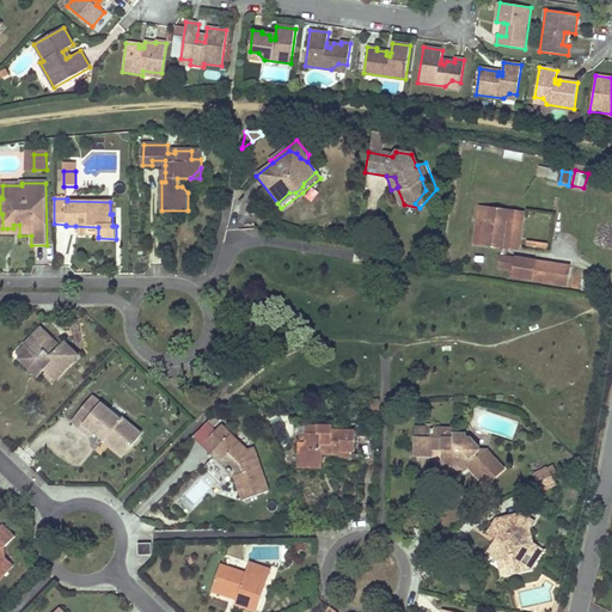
[(508,210),(479,206),(473,243),(502,248),(508,210)]
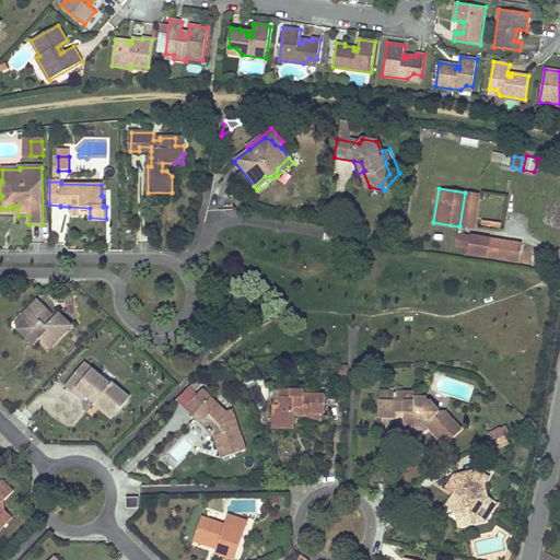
[(465,193),(459,226),(473,229),(478,195),(465,193)]
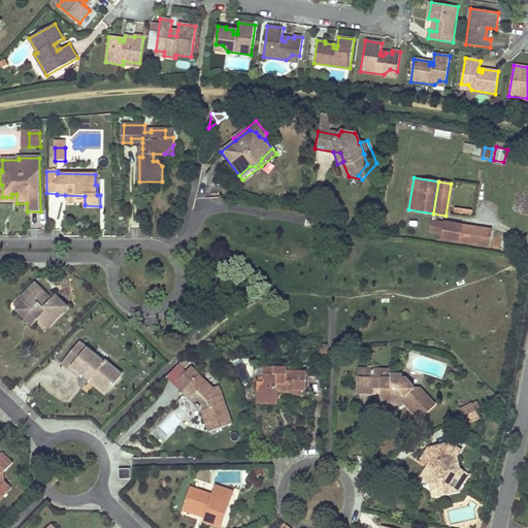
[(0,185),(0,202),(17,203),(17,194),(11,194),(11,197),(6,197),(2,197),(2,185),(0,185)]
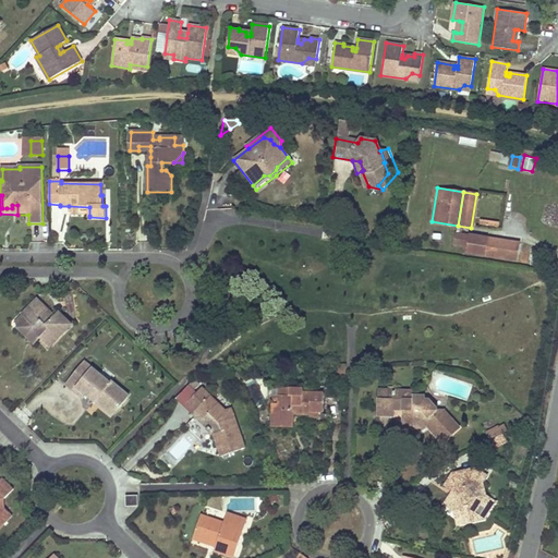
[(89,207),(69,206),(69,216),(89,216),(89,207)]
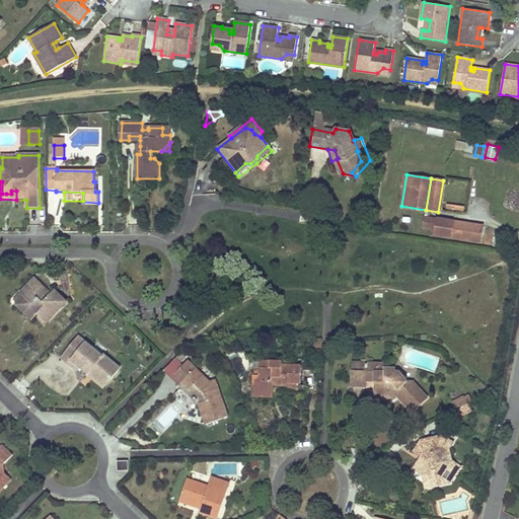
[(452,222),(424,218),(423,227),(434,229),(433,235),(450,238),(452,222)]
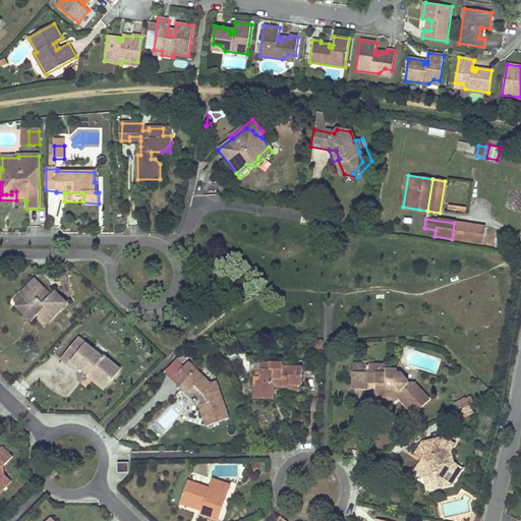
[(454,223),(452,239),(482,243),(484,227),(454,223)]
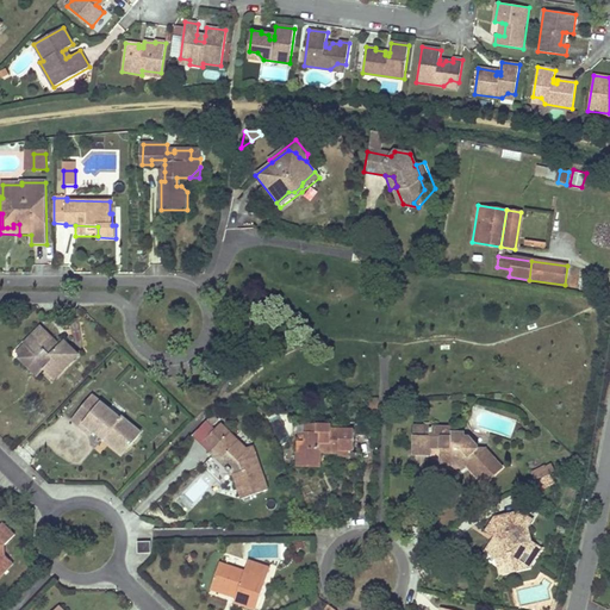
[(25,346),(27,348),(30,350),(19,359),(30,369),(36,362),(45,372),(54,381),(79,356),(64,342),(60,347),(56,350),(51,346),(55,341),(42,328),(25,346)]
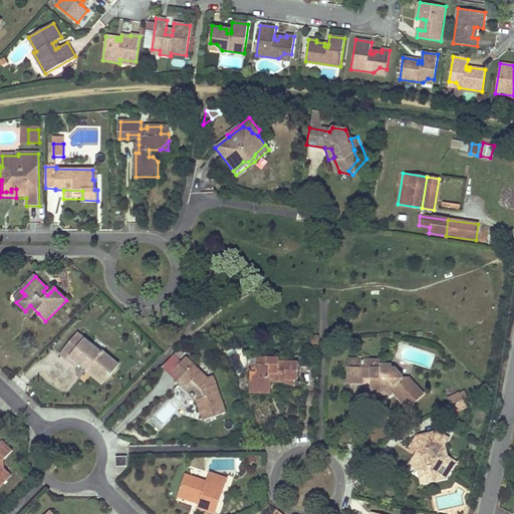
[(30,305),(25,311),(32,318),(38,313),(30,305)]
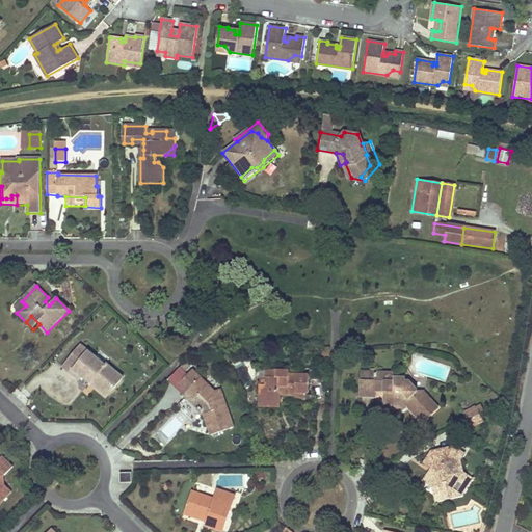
[(104,365),(81,346),(63,368),(71,373),(74,369),(82,376),(90,383),(91,382),(95,379),(111,393),(123,377),(106,363),(104,365)]
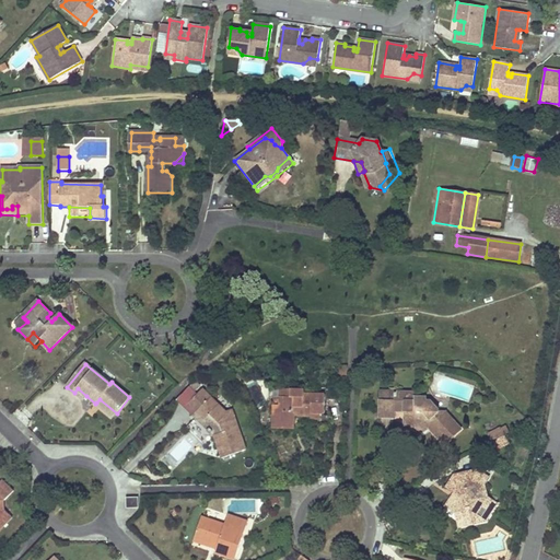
[(347,366),(342,366),(338,368),(337,376),(347,376),(347,366)]
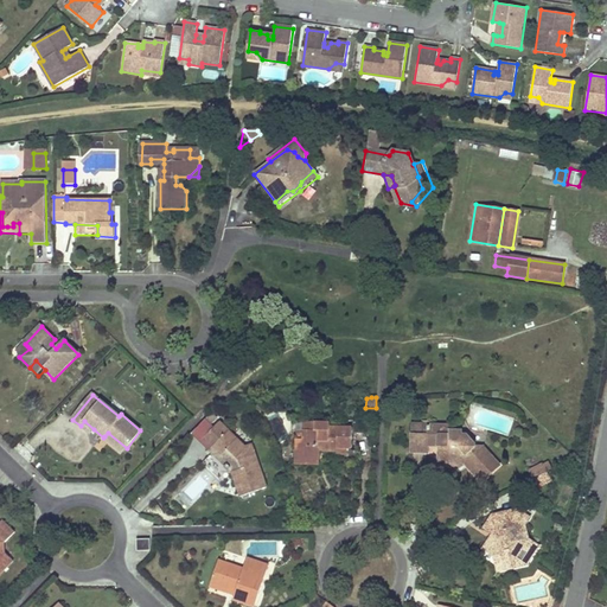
[(204,439),(215,428),(206,420),(192,434),(211,453),(215,449),(204,439)]
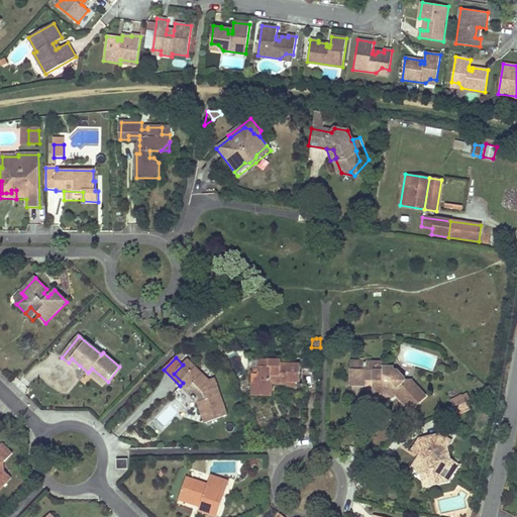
[(80,366),(72,358),(69,363),(77,370),(80,366)]
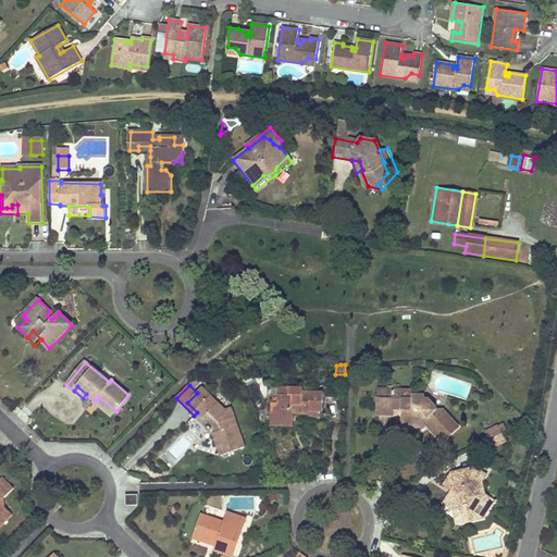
[(201,387),(197,393),(187,403),(197,412),(194,416),(213,433),(221,456),(245,448),(231,408),(224,410),(201,387)]
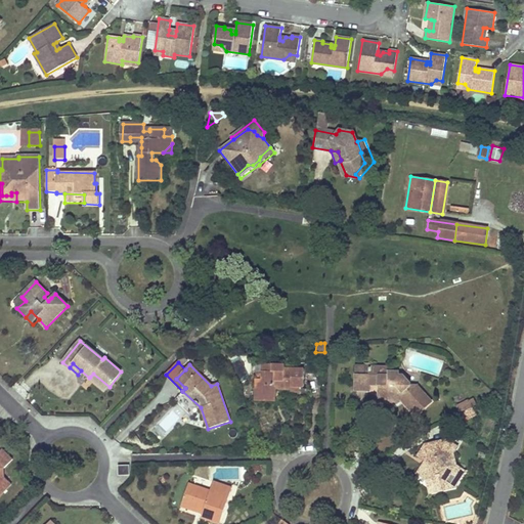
[(256,370),(256,388),(261,388),(261,396),(274,396),(274,389),(274,386),(280,386),(280,389),(291,389),(291,391),(291,392),(300,393),(300,387),(304,388),(305,370),(286,369),(286,365),(272,364),(272,372),(256,370)]
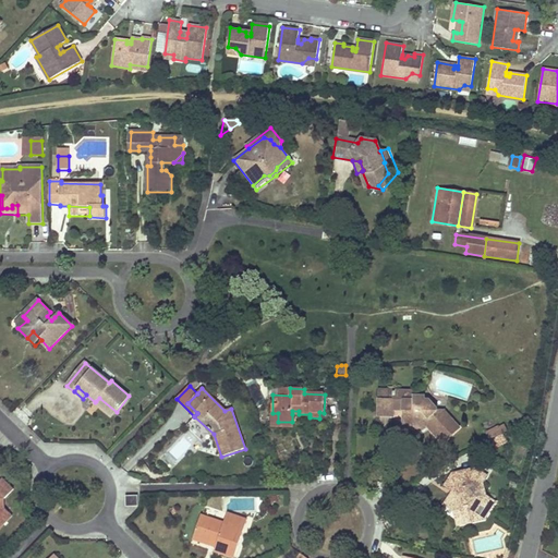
[(393,411),(404,412),(404,397),(410,397),(414,397),(414,392),(393,391),(392,400),(395,400),(393,411)]
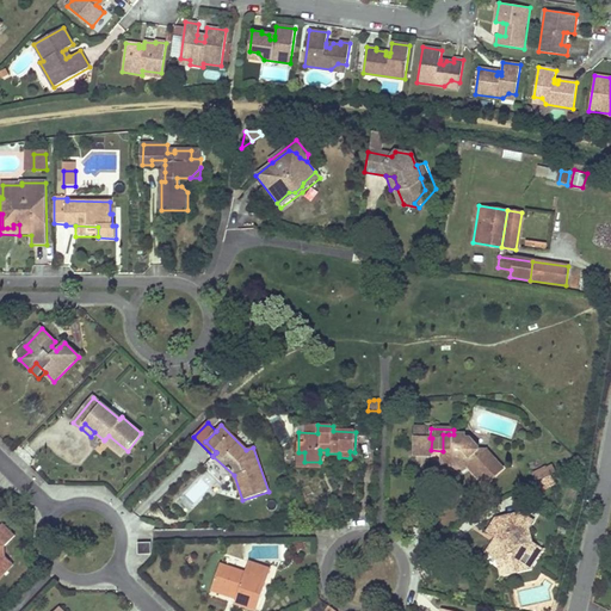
[(454,434),(449,434),(443,434),(443,451),(442,468),(457,468),(457,466),(466,466),(485,487),(504,469),(487,451),(479,450),(479,449),(470,439),(466,439),(466,434),(454,434)]
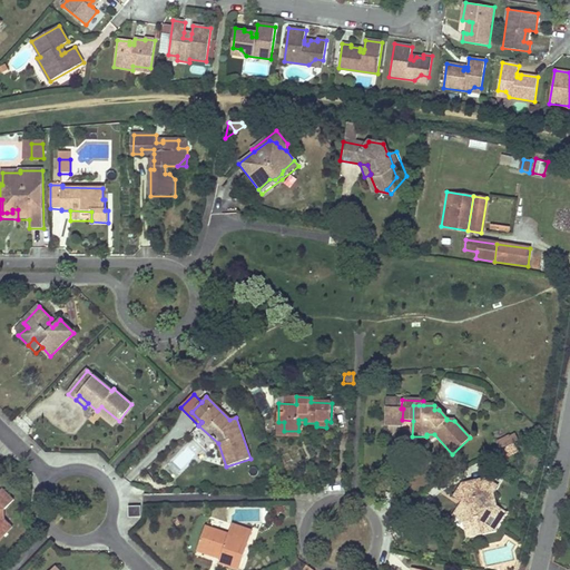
[(98,410),(116,424),(119,421),(101,406),(98,410)]
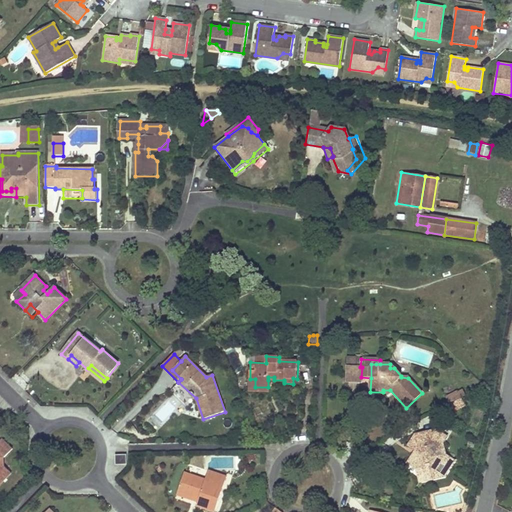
[(361,383),(361,380),(361,377),(362,367),(360,367),(347,367),(346,383),(361,383)]
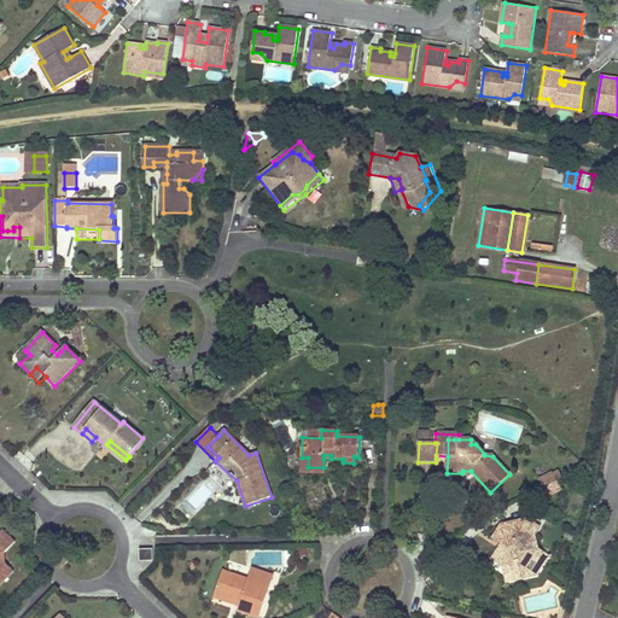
[(308,458),(302,458),(301,473),(324,474),(324,467),(308,467),(308,458)]
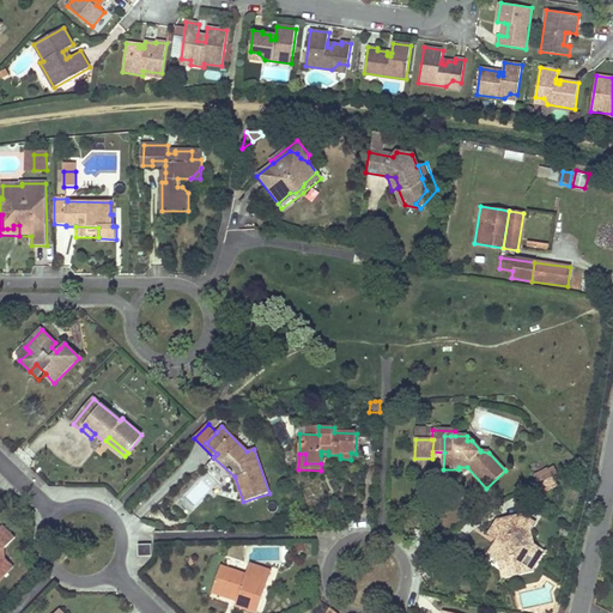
[(176,501),(188,514),(220,485),(210,472),(176,501)]
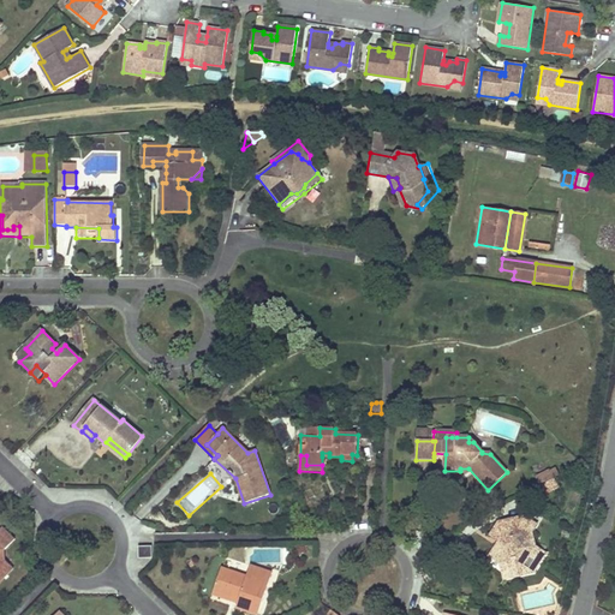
[(541,485),(553,479),(549,473),(537,479),(541,485)]
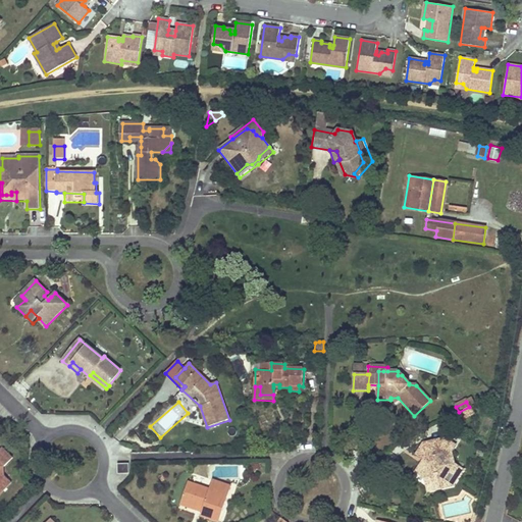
[(472,413),(469,407),(459,412),(459,413),(462,418),(472,413)]
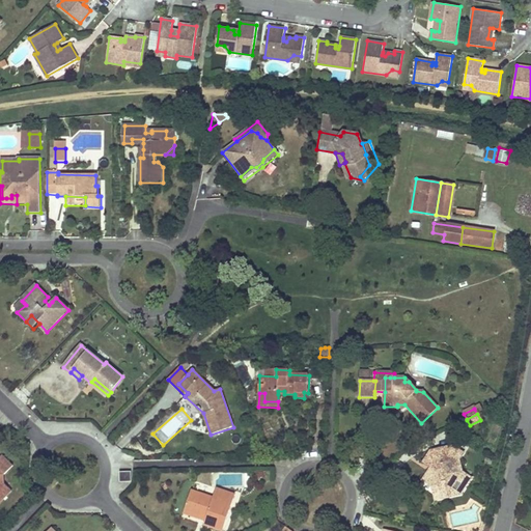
[(447,495),(455,481),(465,486),(471,478),(460,472),(458,460),(463,453),(451,446),(430,451),(423,463),(429,467),(429,468),(432,469),(430,472),(427,470),(421,481),(432,487),(434,495),(436,501),(449,498),(447,495)]
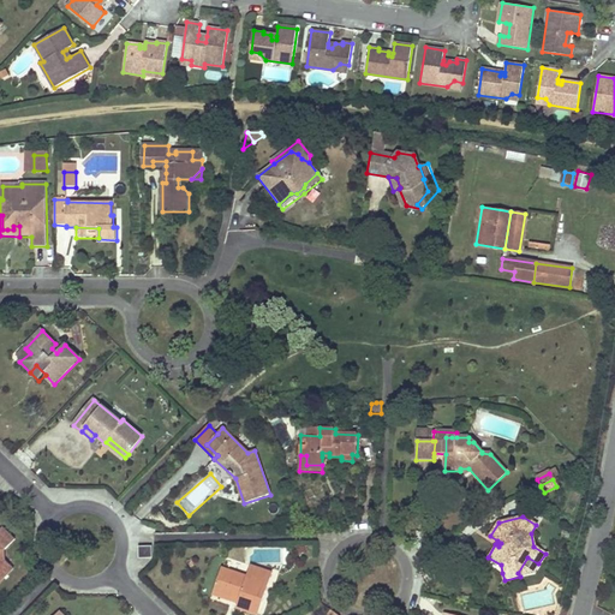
[(0,583),(13,569),(3,560),(3,550),(15,538),(4,527),(0,531),(0,583)]
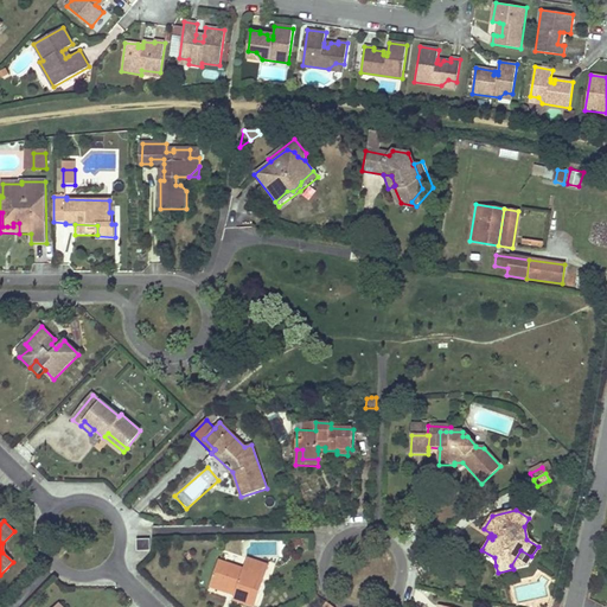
[(138,550),(151,550),(151,540),(138,540),(138,550)]
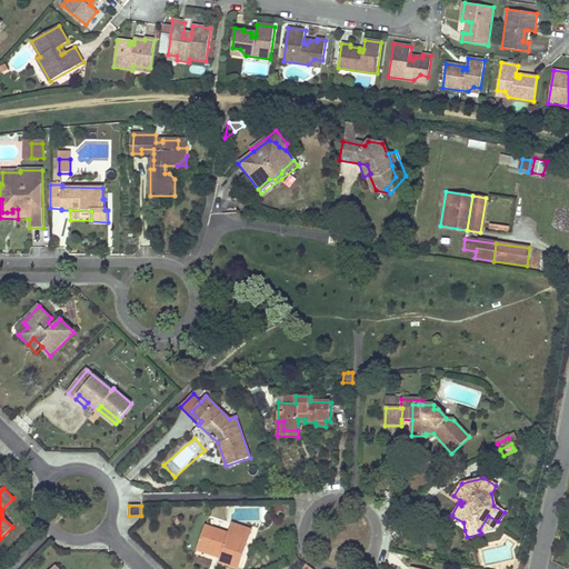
[(481,533),(493,530),(498,521),(488,516),(479,530),(481,533)]
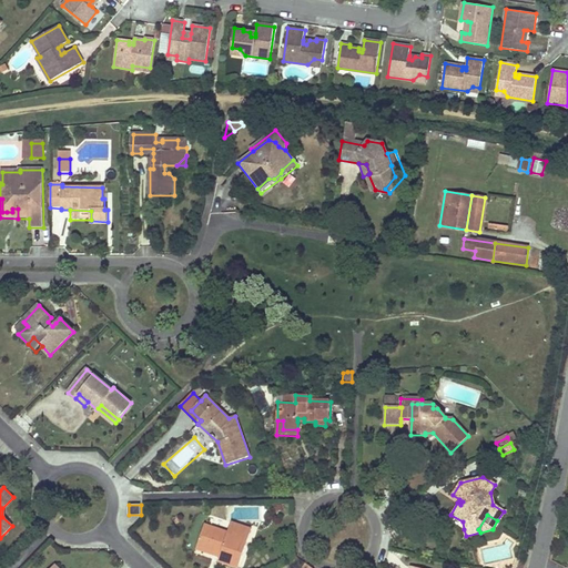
[(236,536),(240,526),(231,524),(229,533),(236,536)]
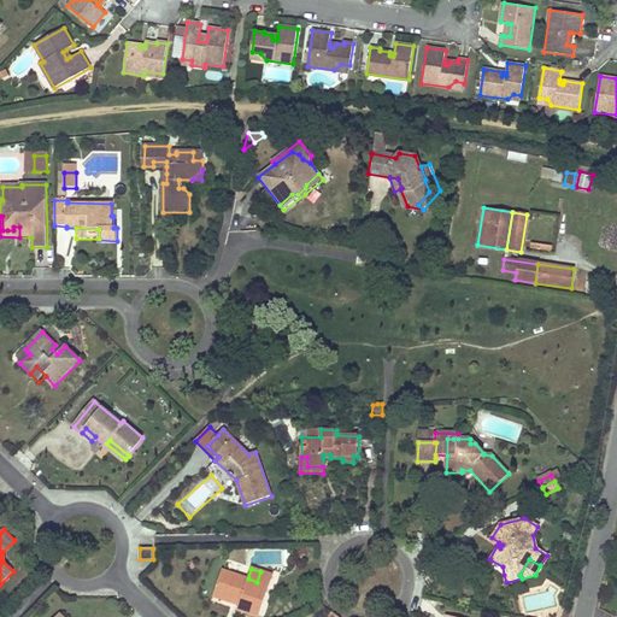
[(215,592),(240,601),(239,605),(236,610),(257,616),(259,616),(272,575),(260,571),(257,582),(248,579),(222,570),(215,592)]
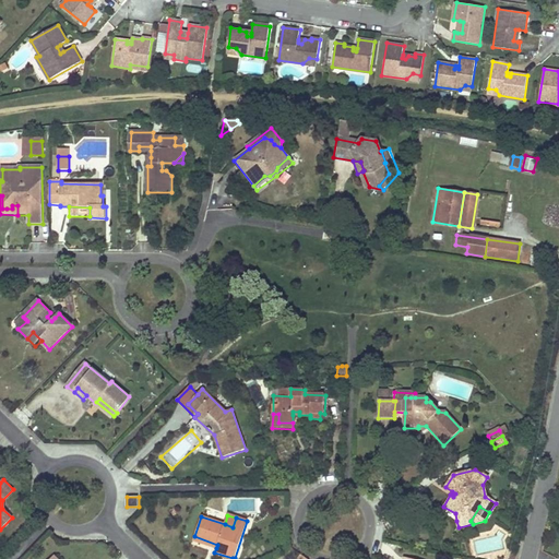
[(194,536),(193,539),(216,548),(217,545),(194,536)]
